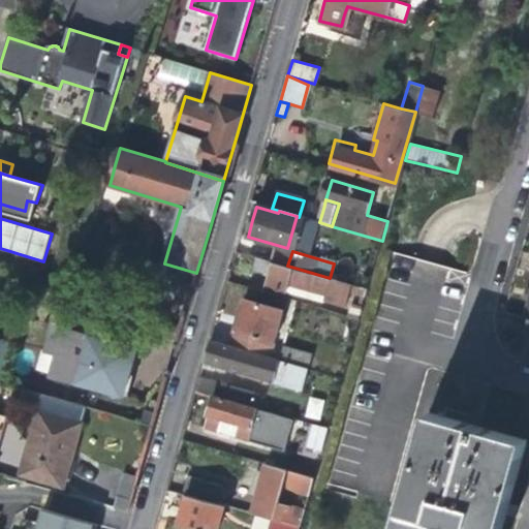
[(350,284),(330,278),(287,266),(255,257),(252,270),(268,274),(266,285),(285,290),(287,285),(323,296),(322,302),(343,307),(350,284)]
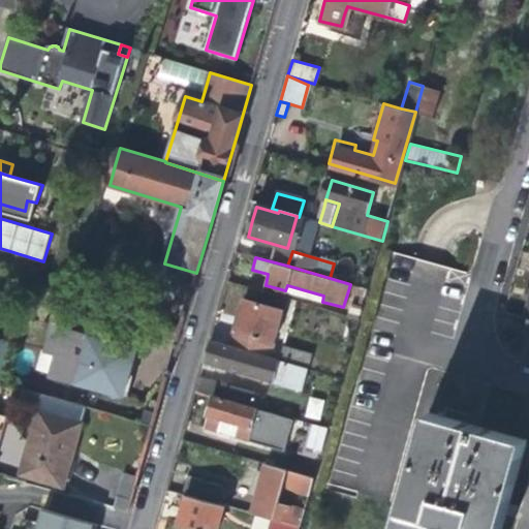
[(322,303),(322,302),(323,296),(287,285),(285,290),(285,292),(298,296),(322,303)]
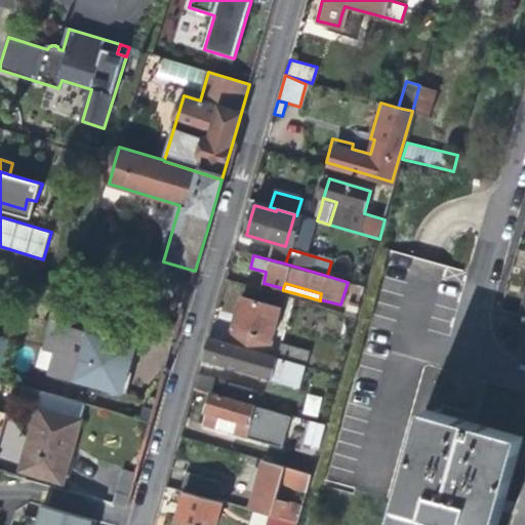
[(236,317),(229,342),(267,354),(280,308),(242,296),(236,317)]
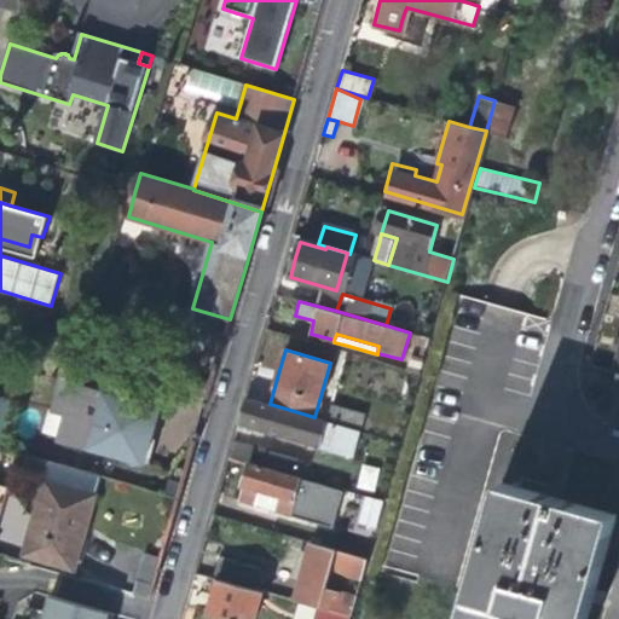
[(158,406),(64,382),(56,411),(68,415),(61,441),(142,464),(158,406)]
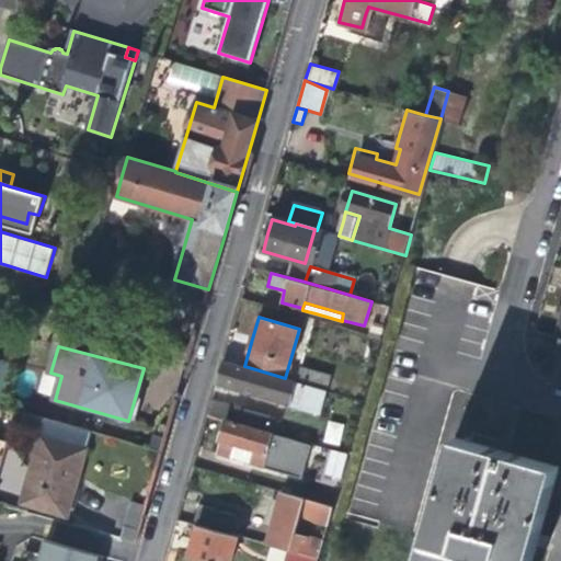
[(319,413),(325,390),(295,381),(285,378),(244,366),(224,361),(217,382),(259,395),(319,413)]
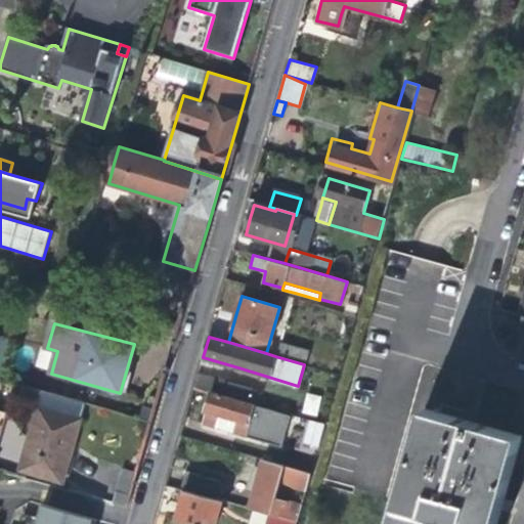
[(279,343),(275,356),(304,364),(308,351),(279,343)]
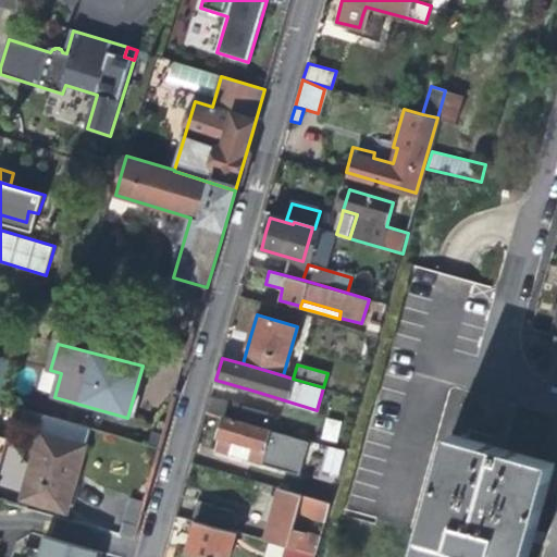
[(148,367),(143,366),(127,418),(133,419),(139,396),(148,367)]
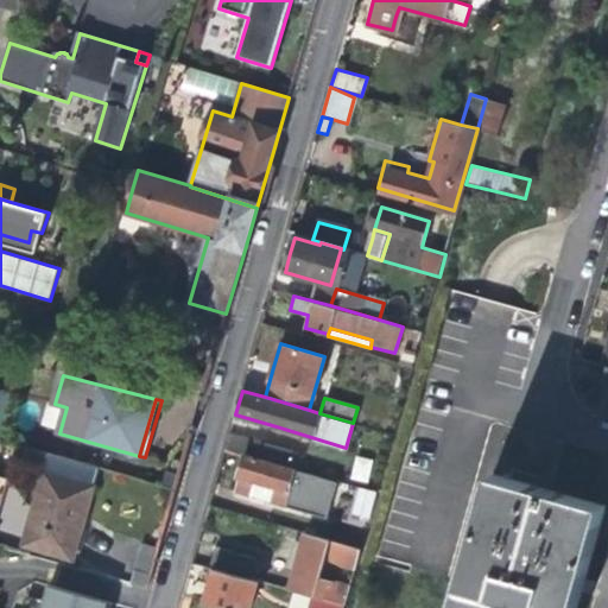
[(226,448),(245,454),(312,474),(315,467),(302,462),(303,455),(230,432),(226,448)]
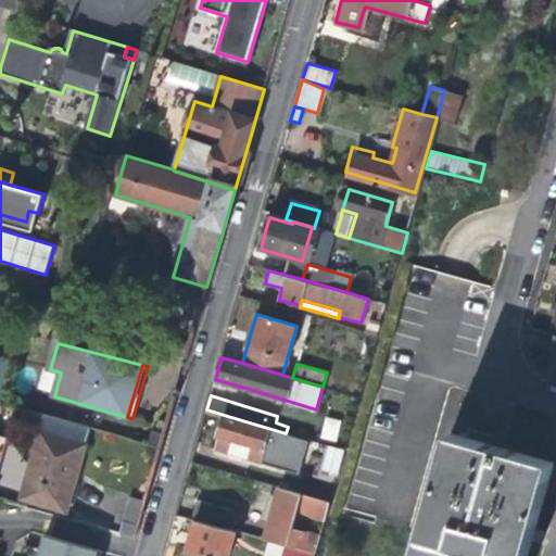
[(299,474),(308,440),(286,433),(224,415),(220,429),(214,449),(299,474)]
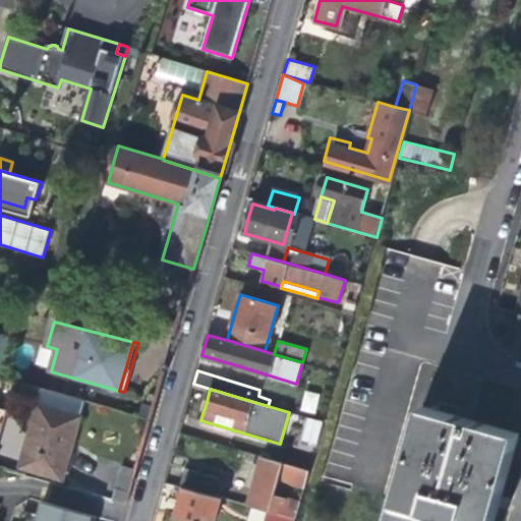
[(303,391),(300,410),(315,412),(317,393),(303,391)]
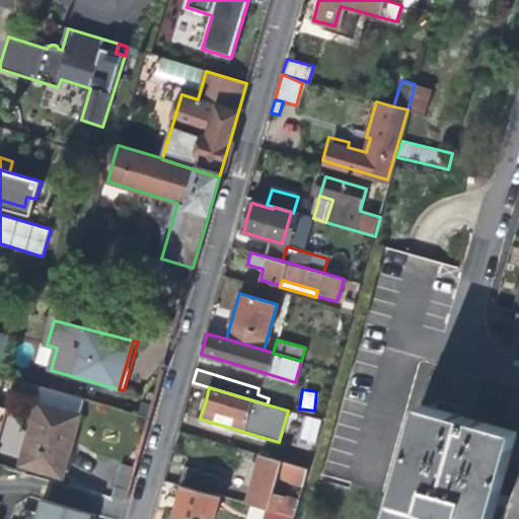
[(39,400),(19,465),(63,477),(69,454),(80,414),(39,400)]
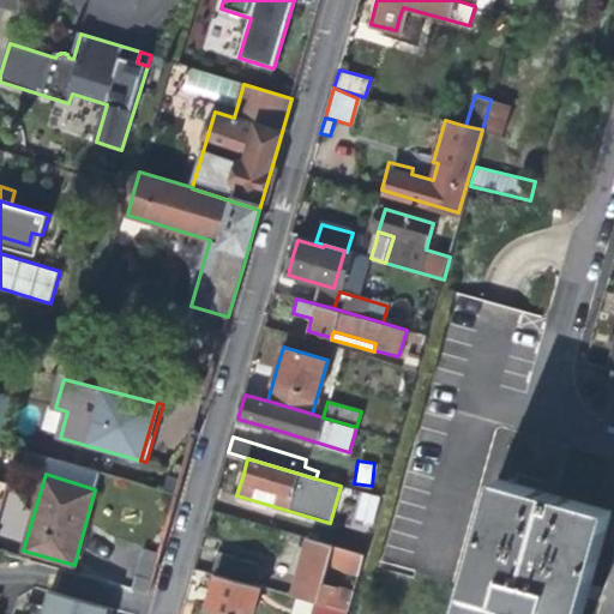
[(468,590),(461,613),(582,613),(595,569),(611,510),(540,491),(499,479),(468,590)]
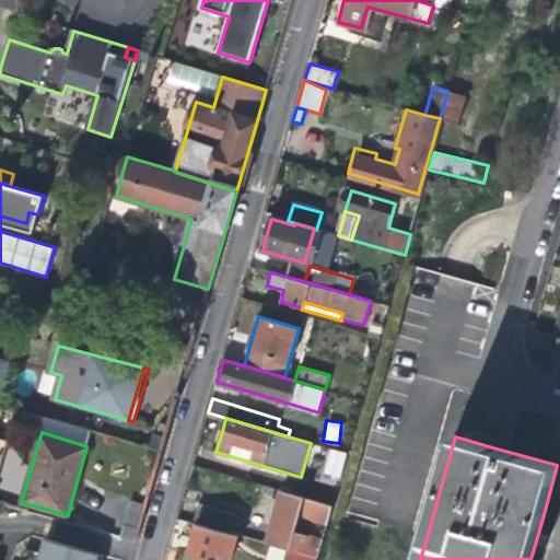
[(338,479),(346,452),(329,447),(322,476),(338,479)]
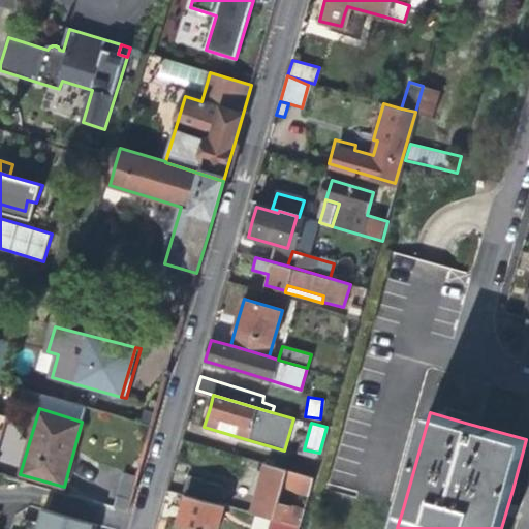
[(251,514),(272,520),(300,528),(305,509),(290,504),(293,492),(303,495),(301,503),(307,505),(314,478),(266,464),(258,488),(251,514)]
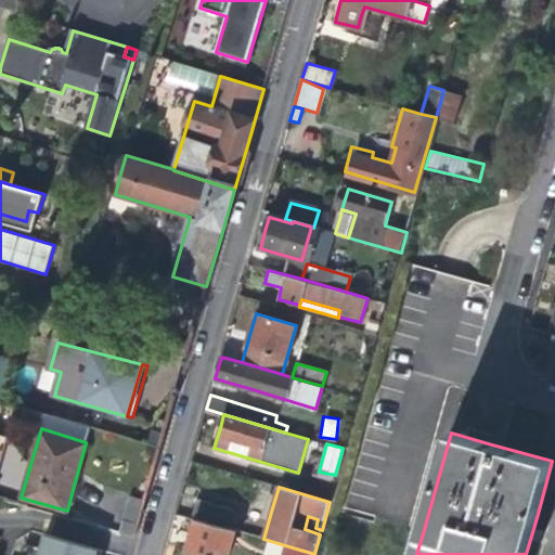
[(191,518),(195,519),(229,529),(234,511),(197,500),(191,518)]
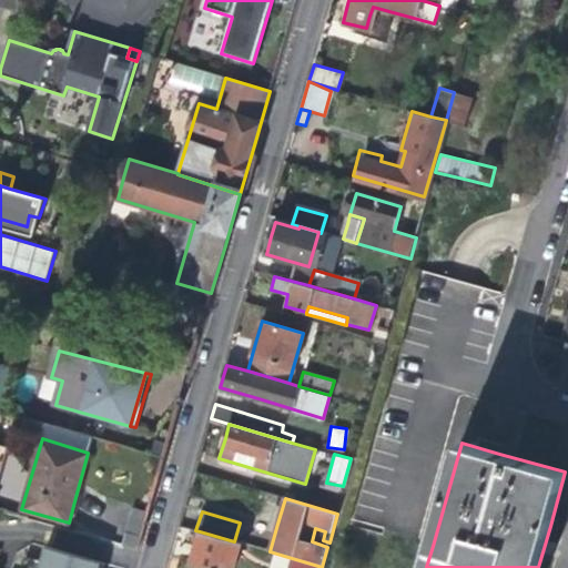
[(233,567),(240,543),(234,541),(200,531),(191,563),(208,567),(233,567)]
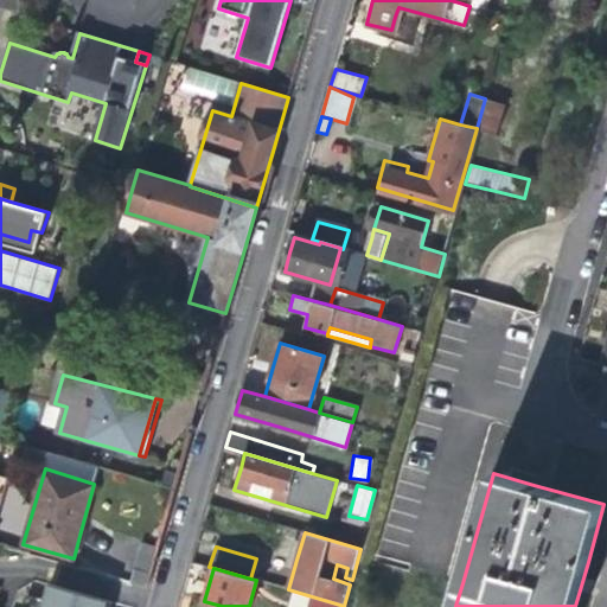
[(109,606),(110,606),(112,602),(49,583),(44,600),(27,595),(23,606),(109,606)]
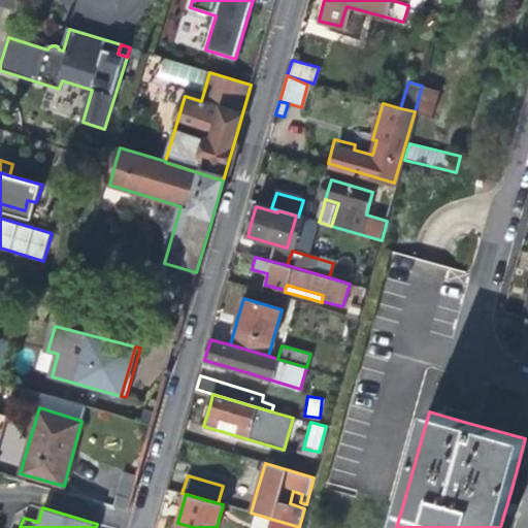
[(298,527),(299,527),(271,519),(267,527),(298,527)]
